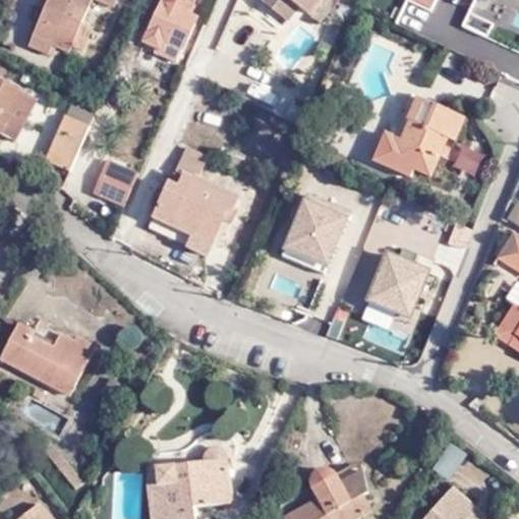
[(46,0),(23,48),(43,57),(45,49),(62,57),(65,51),(73,54),(87,32),(76,24),(90,0),(98,0),(113,8),(115,0),(46,0)]
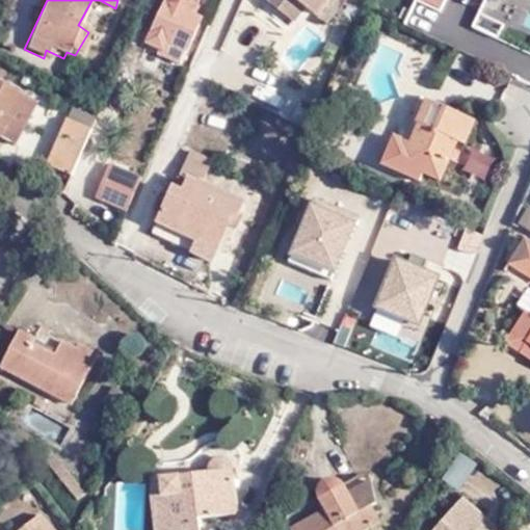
[(166,0),(143,43),(174,65),(193,35),(195,37),(206,24),(185,11),(192,0),(166,0)]
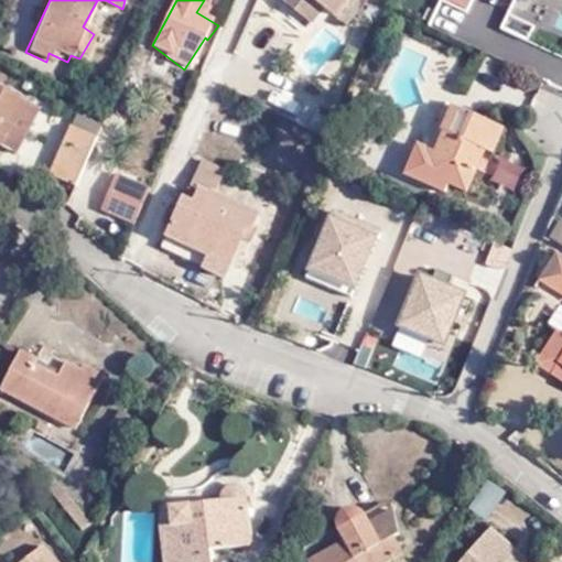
[(322,12),(305,0),(284,0),(280,7),(311,30),(322,12)]
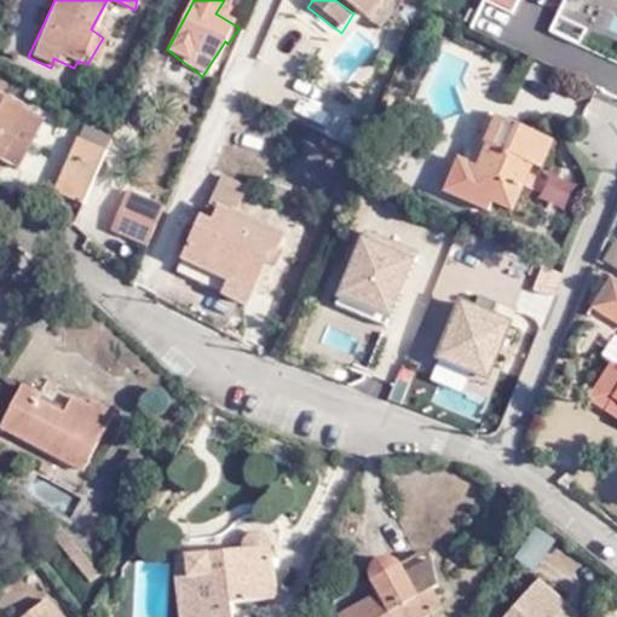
[(335,0),(353,13),(368,26),(379,11),(387,0),(335,0)]
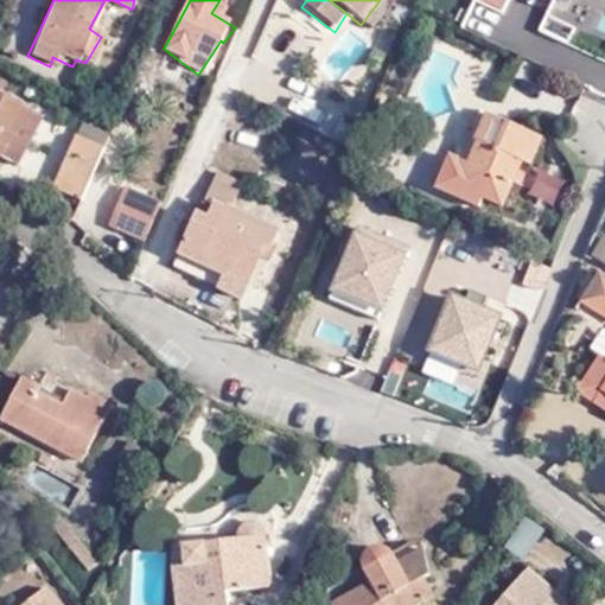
[(380,0),(371,11),(383,19),(396,0),(380,0)]
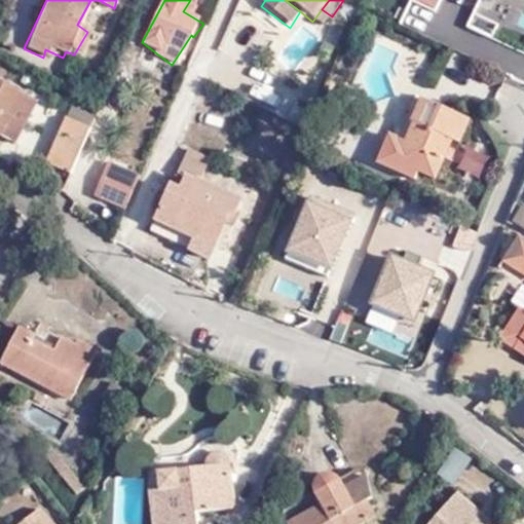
[(32,97),(0,78),(0,135),(8,140),(32,97)]
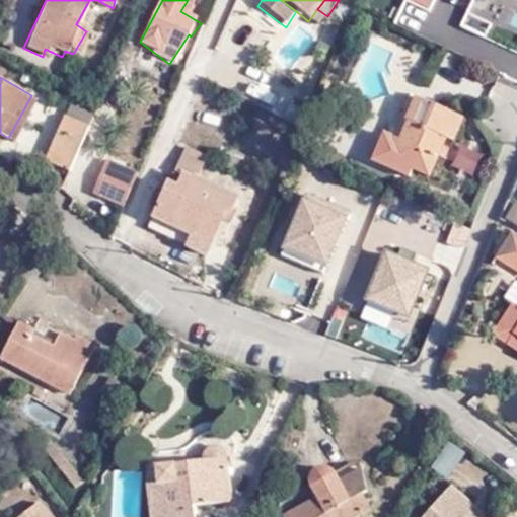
[(399,142),(386,165),(408,174),(412,166),(427,174),(435,157),(445,160),(465,121),(413,98),(398,126),(386,123),(381,134),(399,142)]
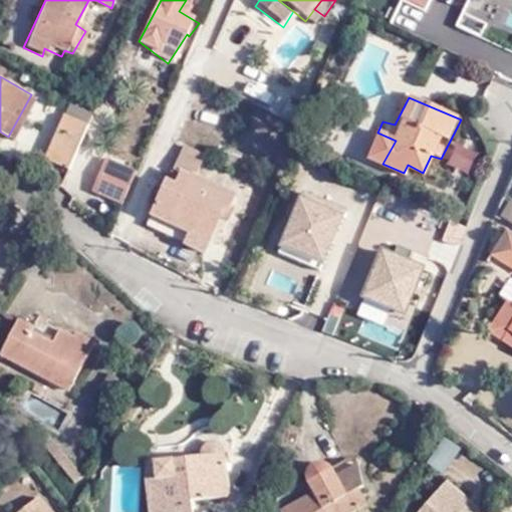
[(86,124),(92,112),(69,100),(63,113),(86,124)]
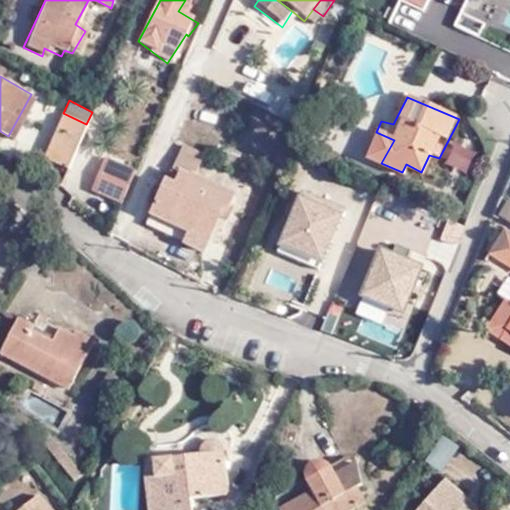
[(67,167),(86,124),(63,113),(43,155),(67,167)]
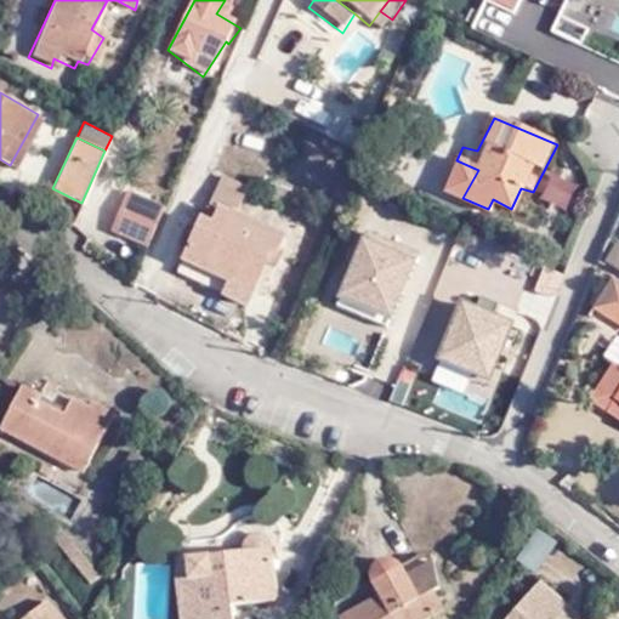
[(443,189),(463,198),(478,170),(456,160),(443,189)]
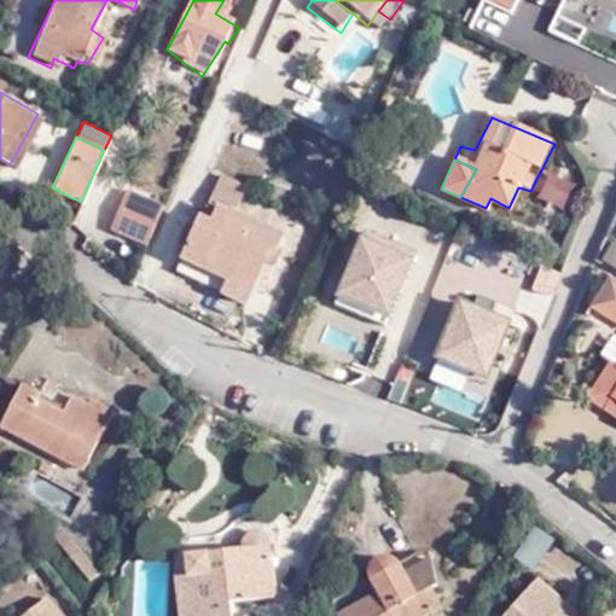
[(220,163),(207,191),(231,204),(233,199),(244,176),(220,163)]
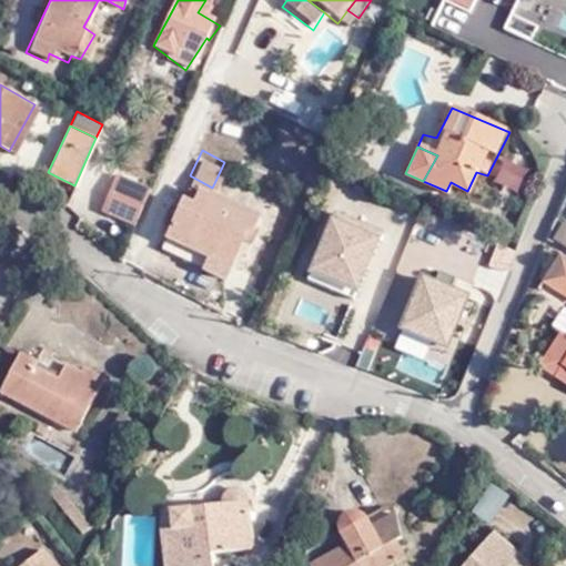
[(135,224),(152,189),(119,174),(103,211),(135,224)]
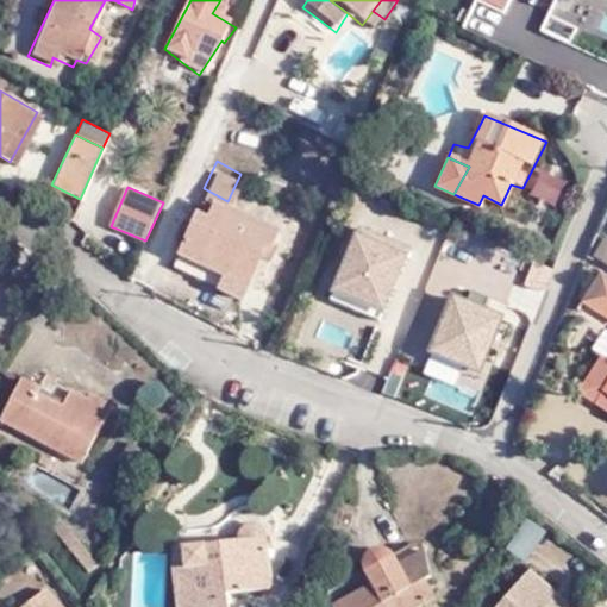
[(227,201),(204,188),(186,227),(208,241),(201,254),(245,276),(254,256),(261,258),(277,223),(230,196),(227,201)]
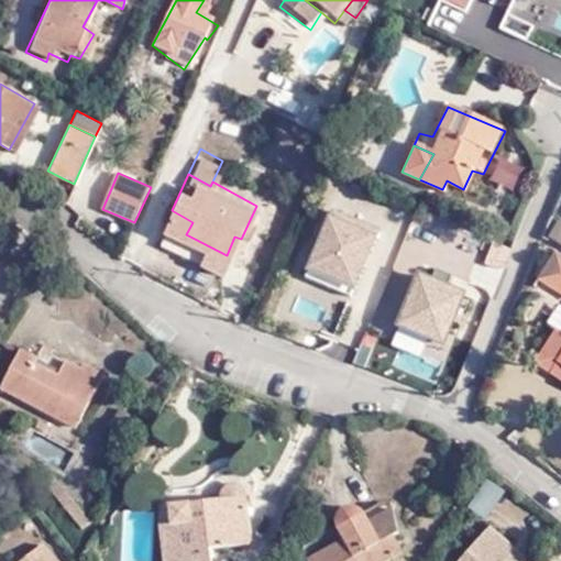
[(193,222),(172,210),(157,239),(219,271),(227,255),(186,234),(193,222)]
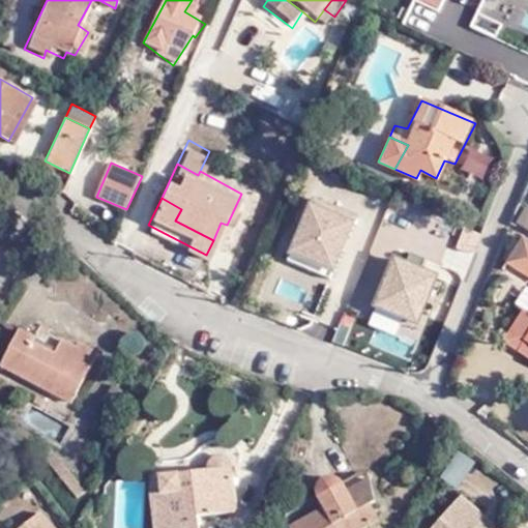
[(336,310),(357,260),(338,252),(343,239),(362,247),(370,230),(322,210),(301,259),(312,263),(303,284),(322,292),(318,302),(336,310)]
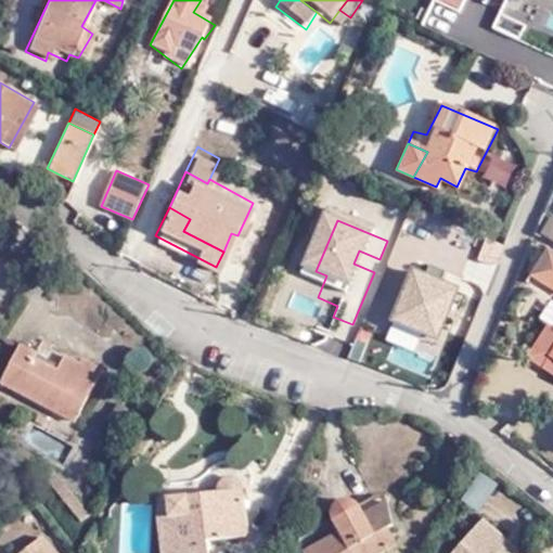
[(552,260),(538,280),(552,290),(552,260)]
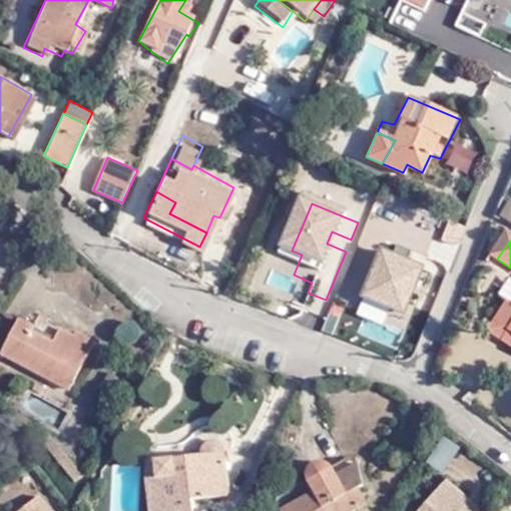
[(351,310),(383,323),(391,304),(405,310),(426,262),(381,241),(351,310)]
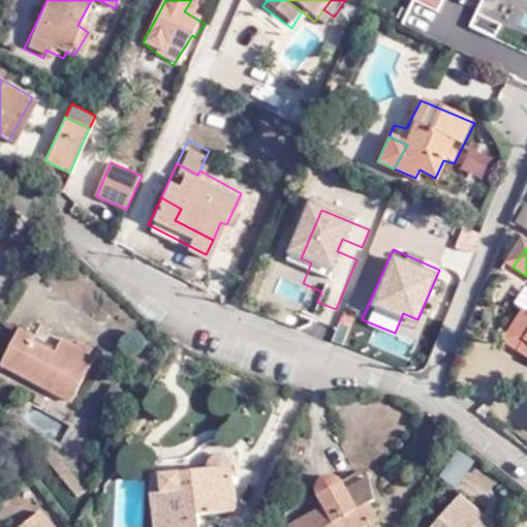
[(503,341),(520,351),(525,344),(526,344),(526,314),(524,313),(503,341)]
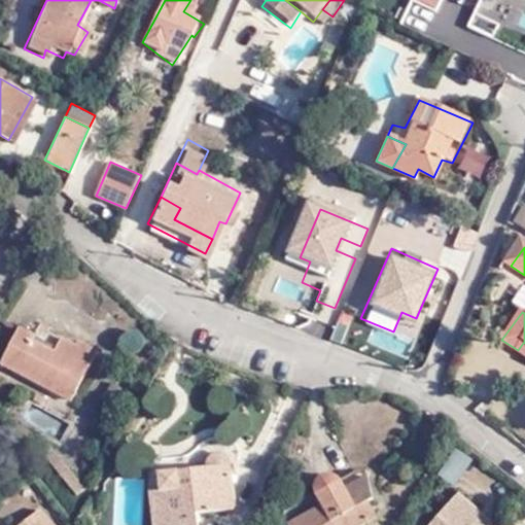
[(71,404),(95,353),(78,345),(74,349),(61,340),(53,356),(31,344),(33,340),(16,331),(0,362),(0,368),(71,404)]
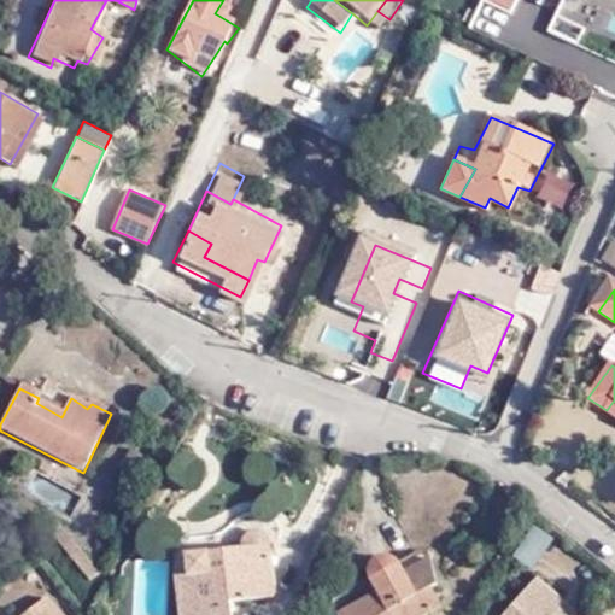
[(511,551),(532,566),(554,534),(532,520),(511,551)]
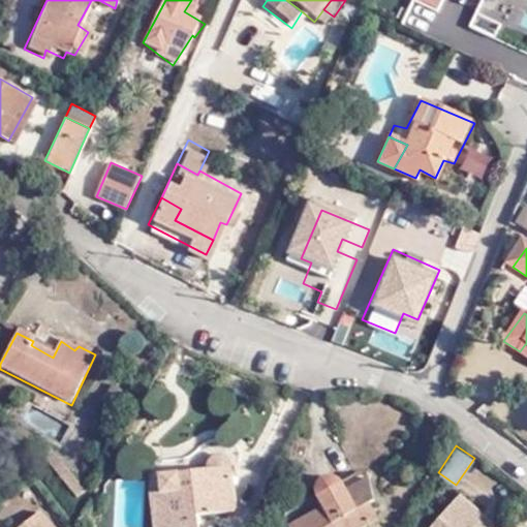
[(75,498),(82,493),(49,452),(41,457),(75,498)]
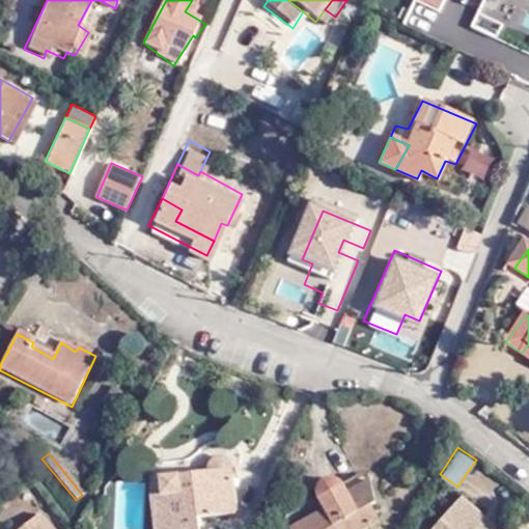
[(235,516),(230,469),(227,467),(225,462),(217,465),(210,475),(161,481),(163,499),(149,500),(152,528),(199,528),(198,519),(235,516)]
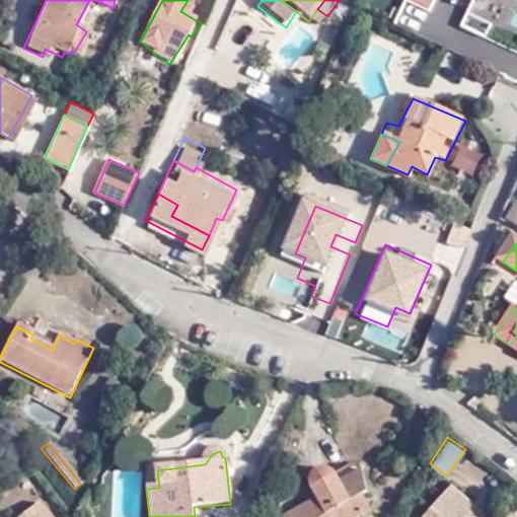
[(360,491),(365,489),(360,465),(337,479),(331,470),(328,468),(325,466),(322,465),(318,465),(315,465),(313,467),(310,469),(308,473),(307,476),(307,481),(308,484),(314,495),(280,513),(282,516),(348,516),(368,506),(360,491)]
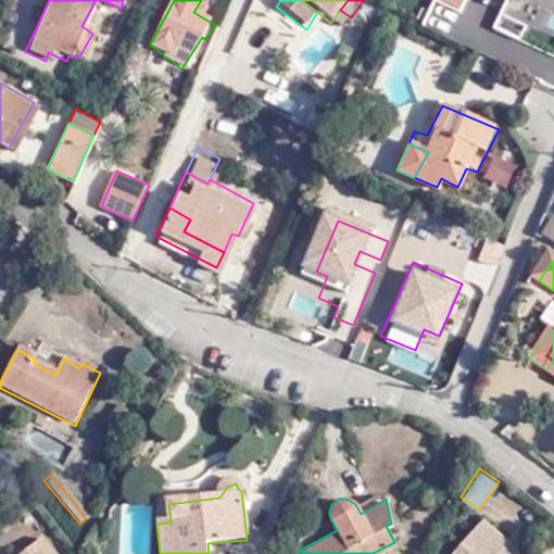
[(458,553),(513,553),(481,527),(458,553)]
